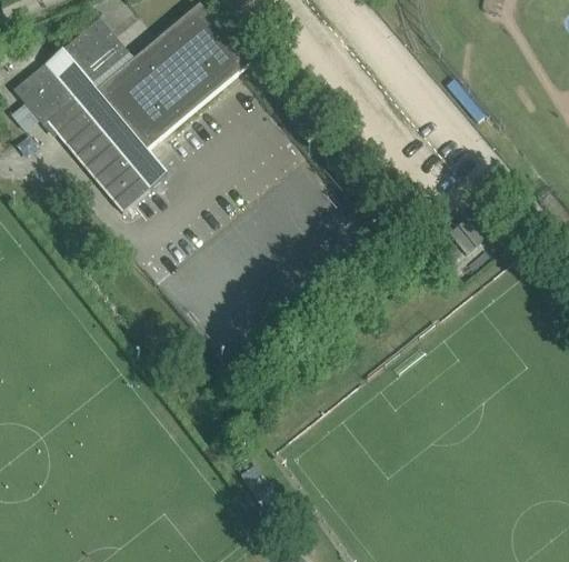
[(129,51),(90,83),(96,89),(98,91),(147,149),(239,70),(250,60),(199,1),(135,57),(129,51)]
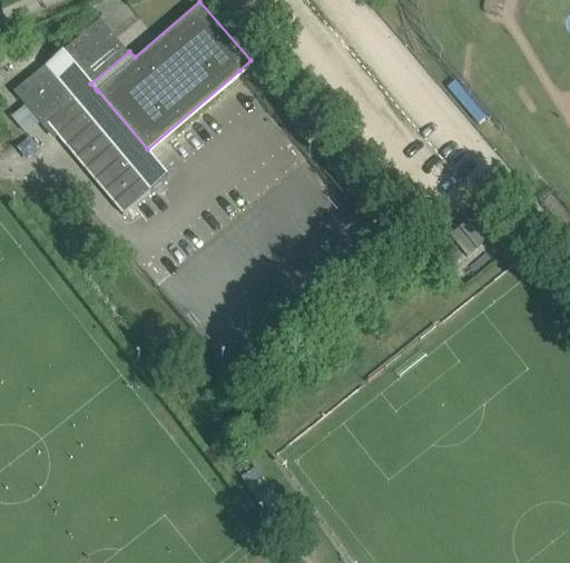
[(100,16),(57,51),(86,87),(90,84),(129,51),(100,16)]
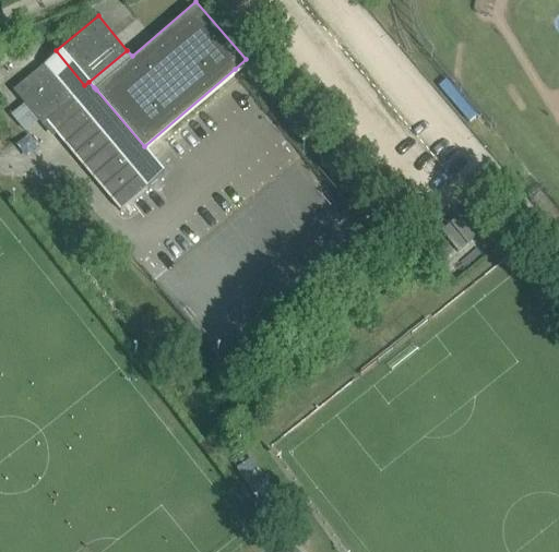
[(56,50),(13,86),(42,120),(46,117),(84,85),(56,50)]
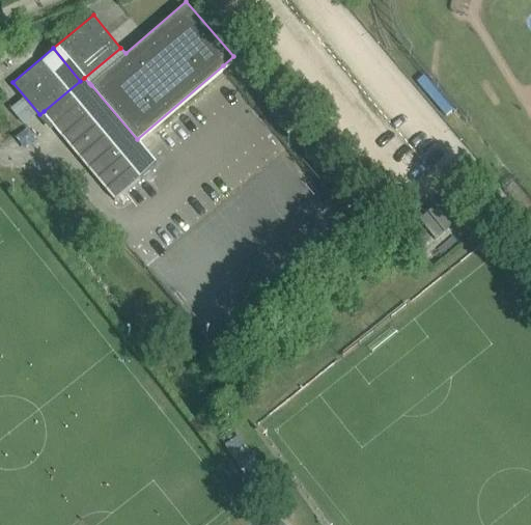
[(80,81),(44,111),(55,126),(100,177),(114,195),(155,161),(140,143),(137,139),(91,85),(89,83),(84,78),(80,81)]
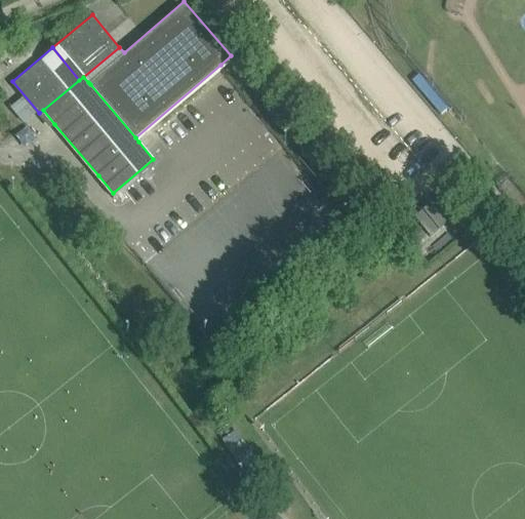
[(235,425),(223,434),(245,466),(258,457),(235,425)]
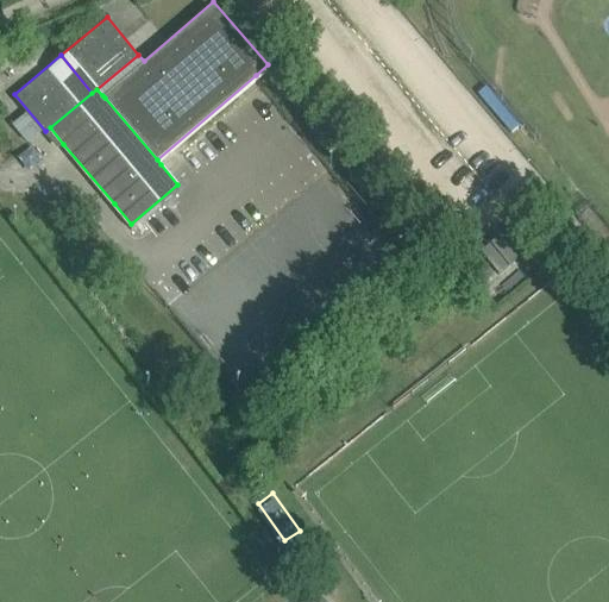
[(328,601),(319,591),(305,601),(328,601)]
